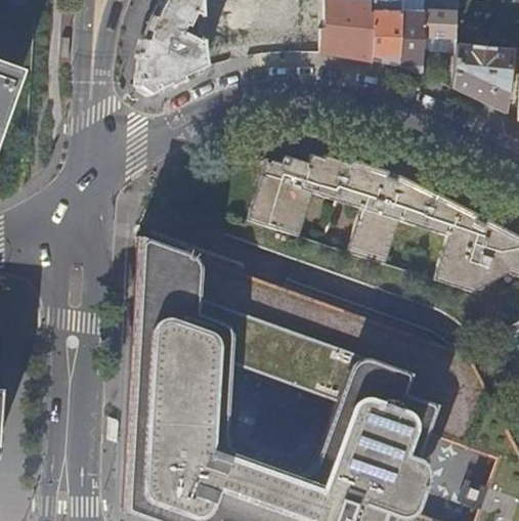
[(203,27),(202,0),(166,0),(162,7),(150,31),(145,53),(139,90),(153,98),(182,82),(207,71),(204,44),(182,37),(186,29),(190,30),(192,24),(203,27)]
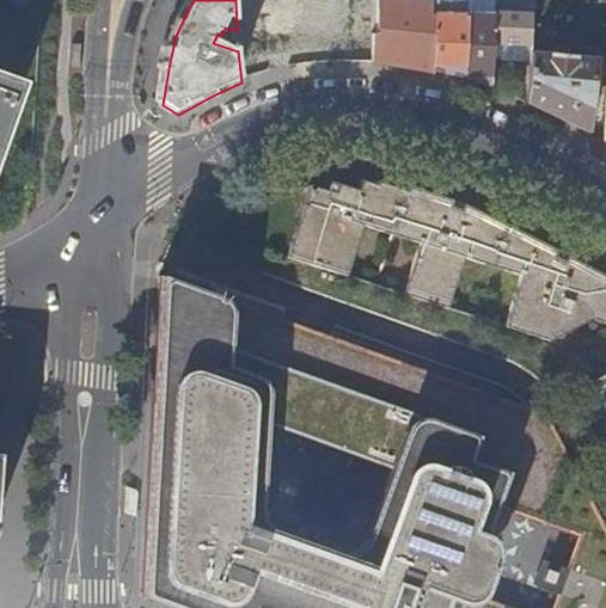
[(236,0),(237,31),(238,51),(242,83),(280,71),(297,67),(297,25),(295,0),(236,0)]
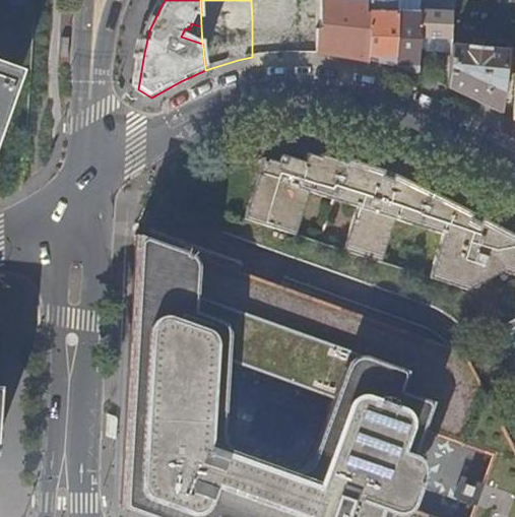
[(251,0),(252,21),(278,21),(277,0),(251,0)]
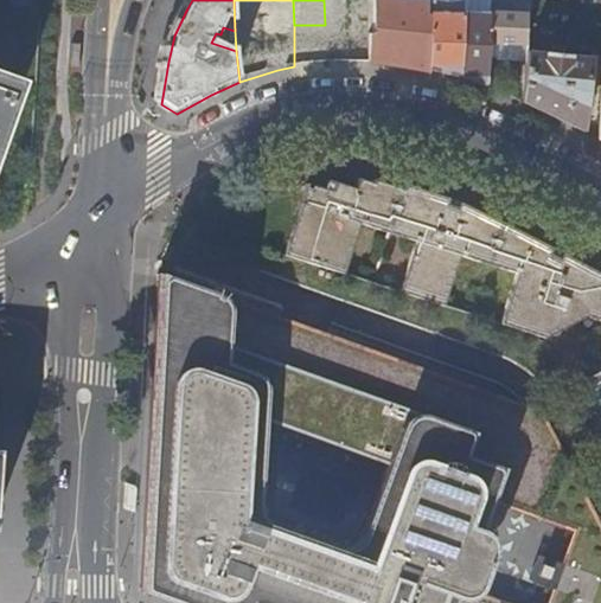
[(324,0),(325,25),(326,34),(340,33),(339,0),(324,0)]
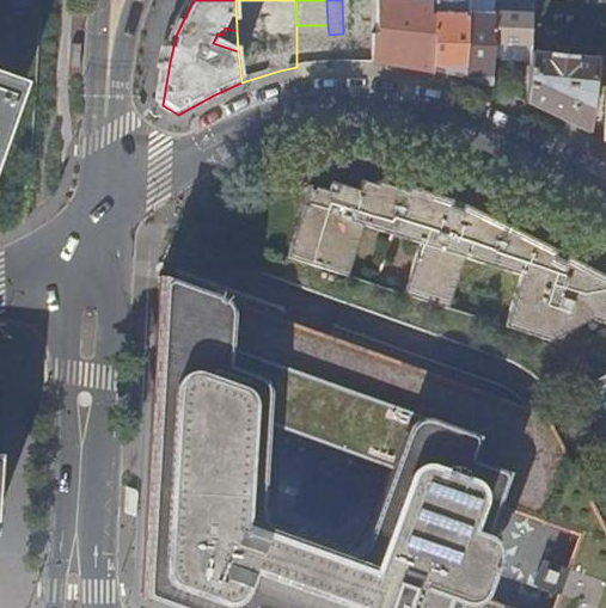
[(378,0),(378,63),(378,65),(439,72),(438,0),(378,0)]
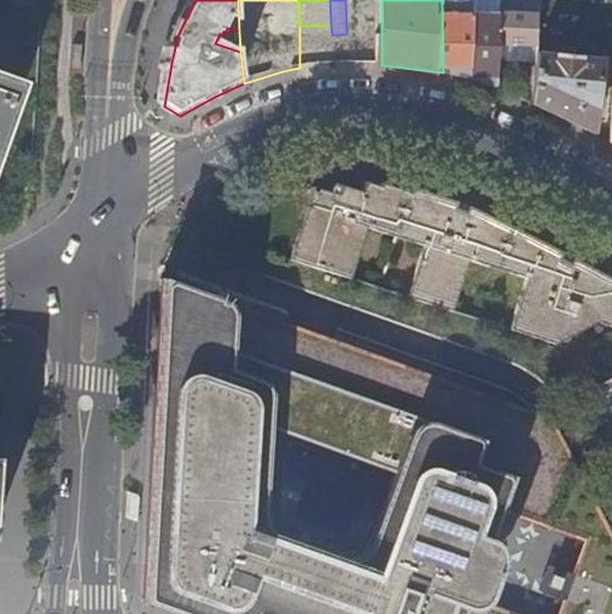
[(442,0),(443,72),(452,75),(472,82),(476,0),(442,0)]
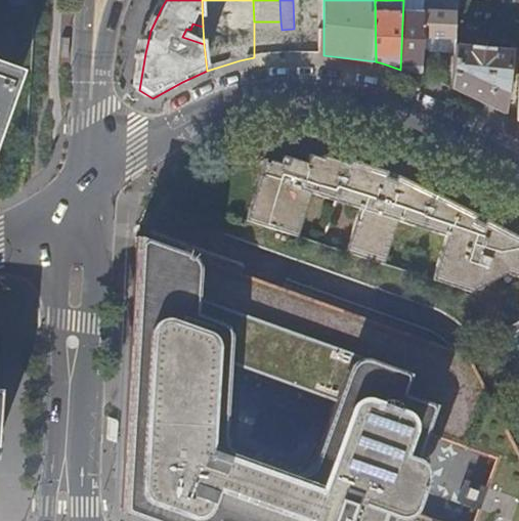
[(426,0),(403,0),(400,70),(407,72),(427,77),(433,81),(434,71),(427,70),(428,40),(460,40),(461,26),(462,16),(426,15),(427,2),(426,0)]
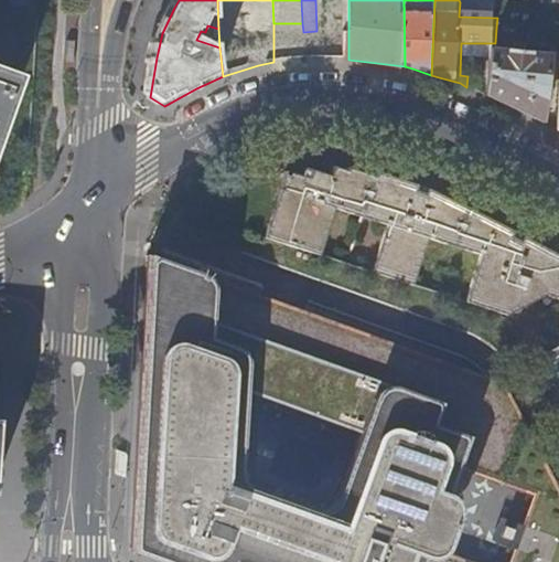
[(498,2),(460,2),(459,17),(497,18),(498,2)]
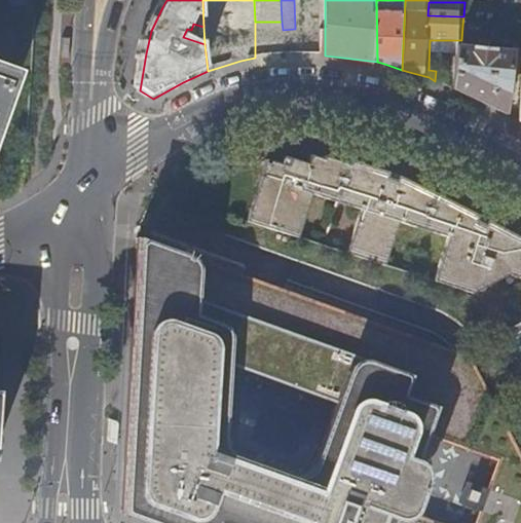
[(461,46),(457,90),(509,113),(515,51),(461,46)]
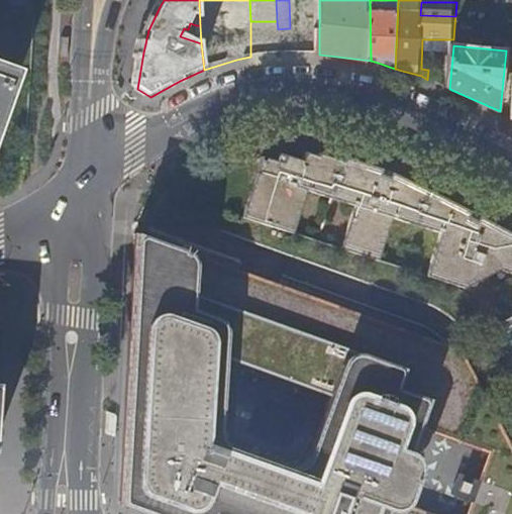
[(0,140),(22,76),(24,76),(24,75),(0,66),(0,140)]
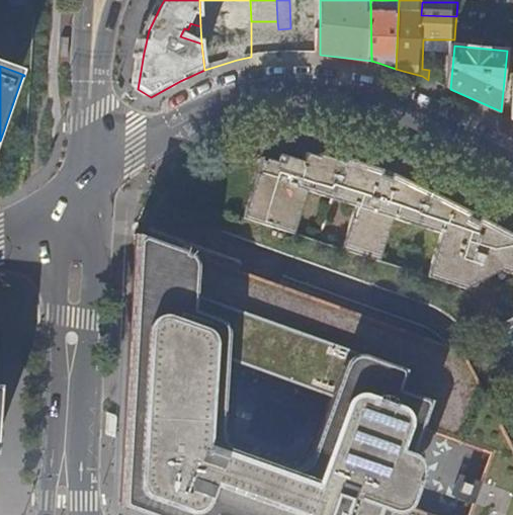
[(307,154),(305,162),(316,165),(318,157),(307,154)]
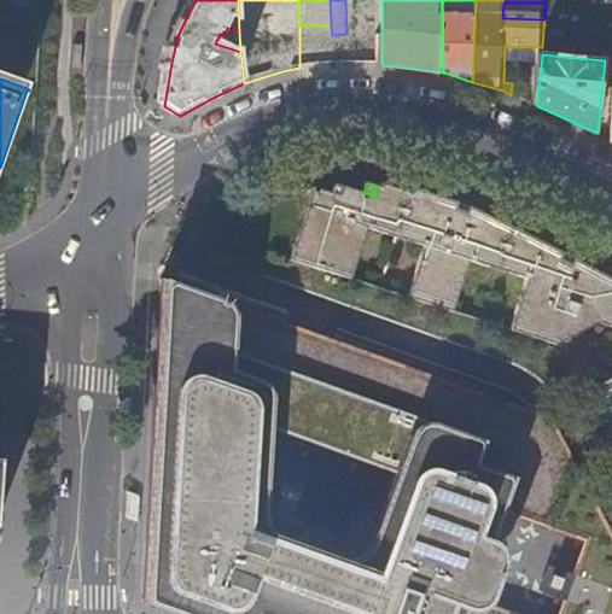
[(314,186),(312,193),(291,259),(295,261),(449,311),(529,337),(561,346),(584,391),(611,378),(611,279),(560,251),(559,255),(510,239),(513,228),(488,215),(453,202),(450,208),(409,194),(382,185),(379,187),(377,197),(363,193),(336,185),(333,193),(314,186)]
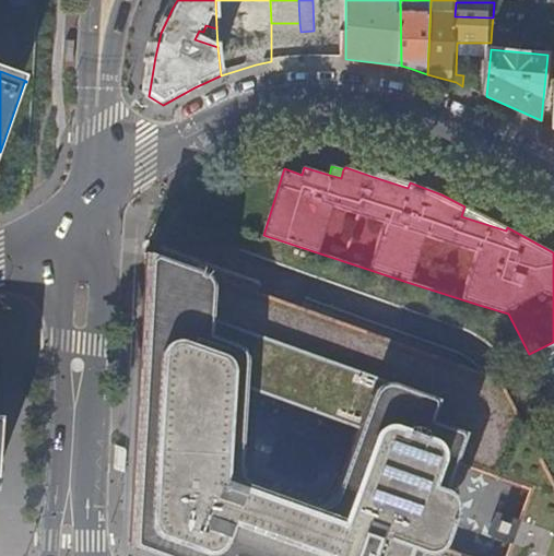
[(408,188),(410,182),(399,178),(373,170),(373,172),(370,176),(408,188)]
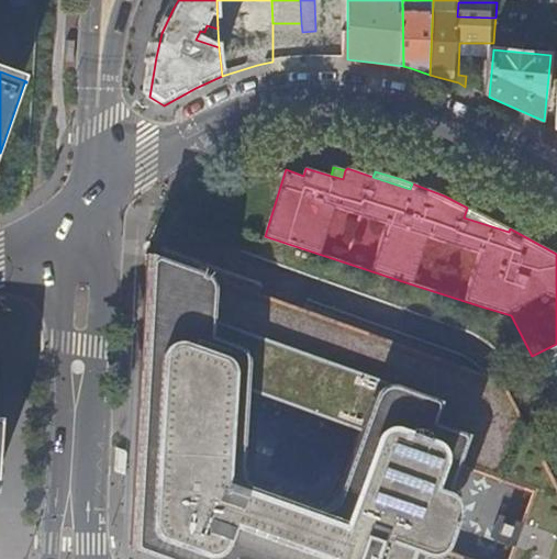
[(509,232),(510,228),(467,208),(464,217),(509,232)]
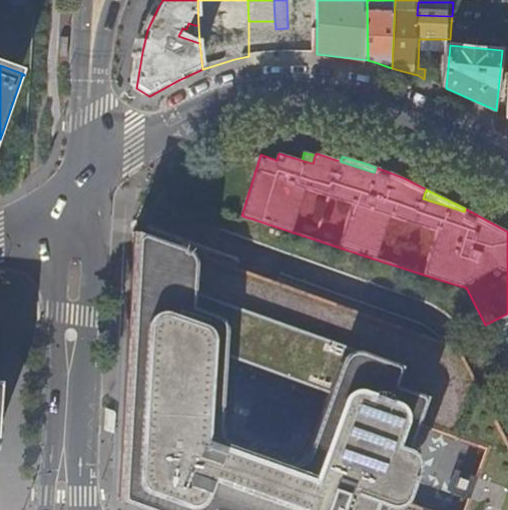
[(507,509),(507,439),(462,352),(447,347),(242,273),(209,261),(143,236),(136,234),(136,243),(135,250),(134,261),(123,443),(123,503),(140,509),(217,509),(218,502),(240,509),(507,509)]
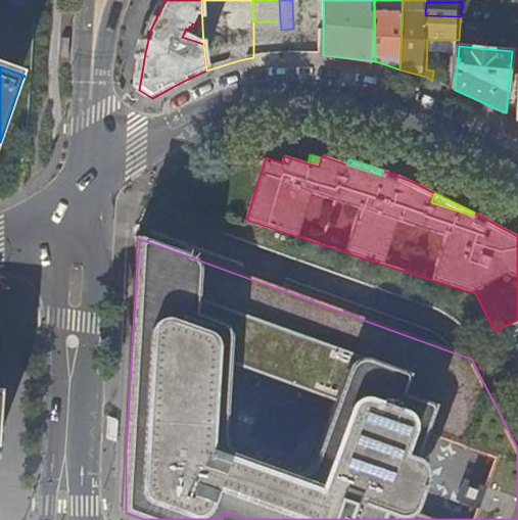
All buildings are outlined.
